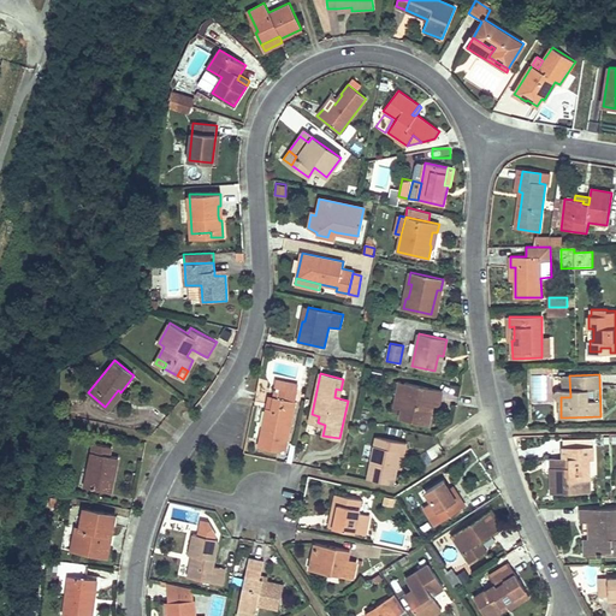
[(297,392),(300,385),(277,380),(274,388),(279,389),(291,391),(297,392)]
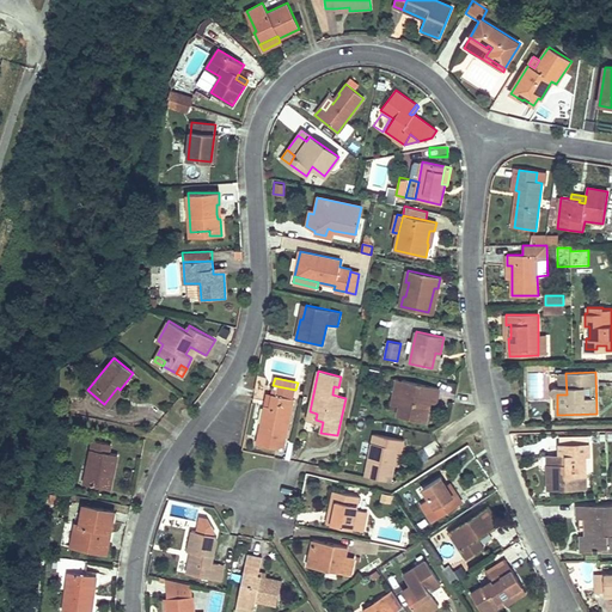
[(402,380),(398,379),(392,404),(401,407),(403,392),(399,392),(402,380)]
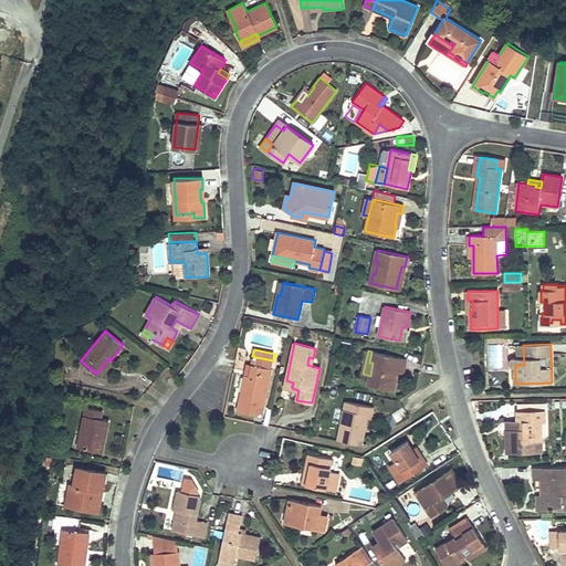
[(406,359),(371,352),(369,363),(373,363),(370,376),(368,385),(394,390),(397,373),(398,368),(404,369),(406,359)]
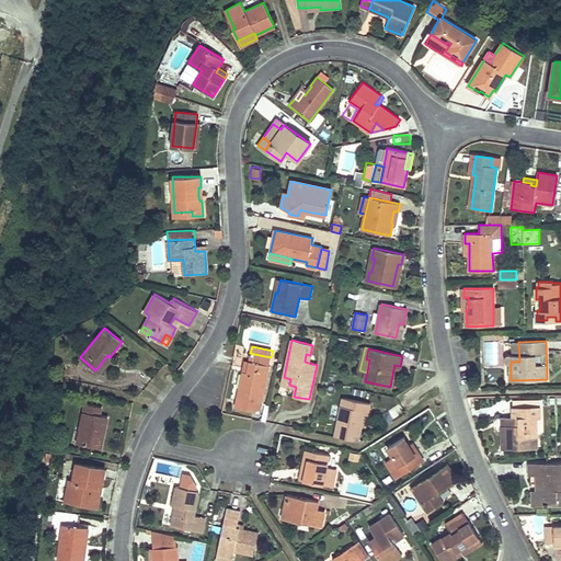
[(265,356),(254,354),(252,362),(249,361),(247,368),(251,369),(250,373),(242,371),(237,397),(262,402),(270,365),(264,364),(265,356)]
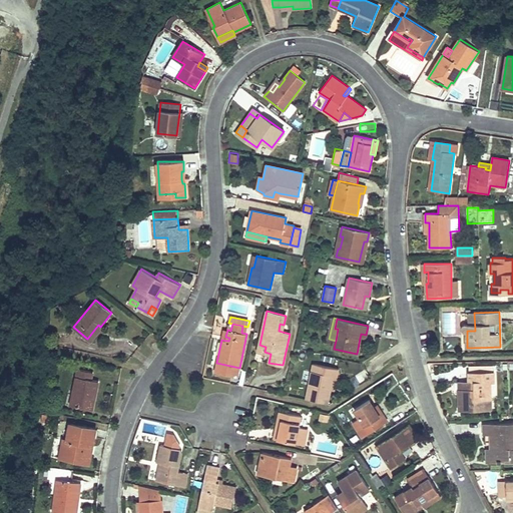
[(100,327),(98,325),(87,339),(92,342),(104,328),(101,326),(100,327)]
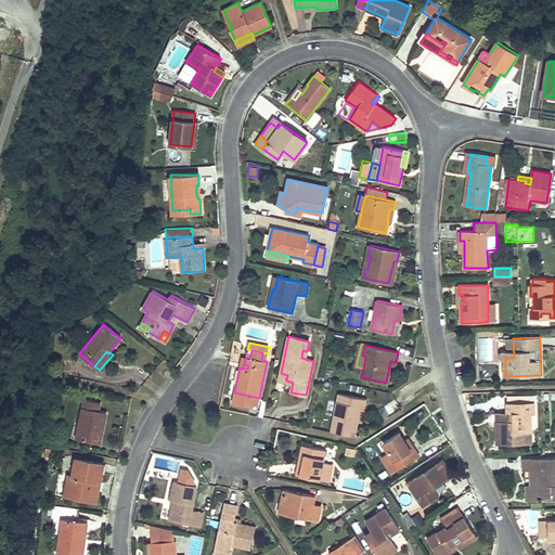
[(365,399),(338,394),(331,431),(353,436),(357,421),(360,405),(364,407),(365,399)]
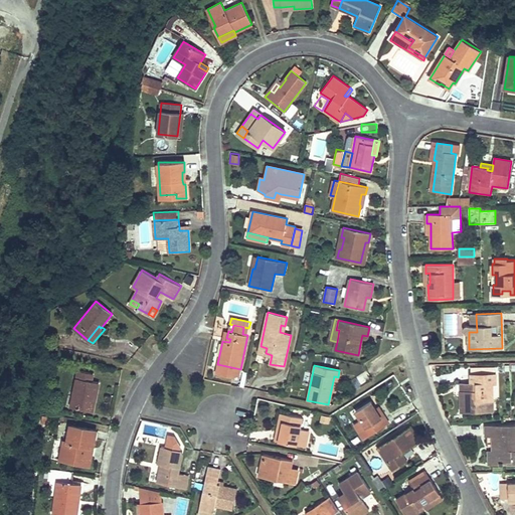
[(93,373),(78,370),(71,405),(93,410),(99,382),(92,380),(93,373)]
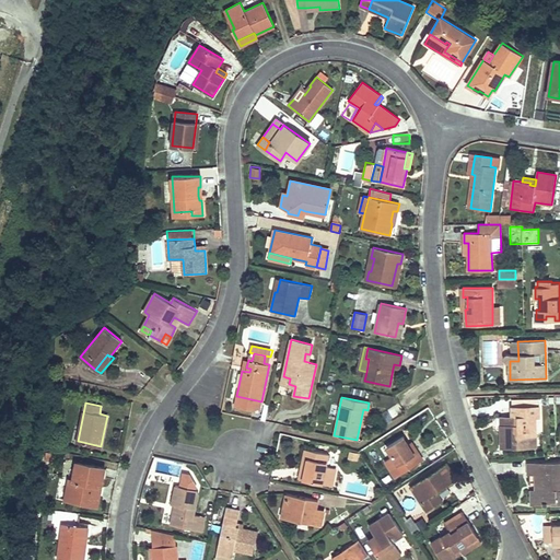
[(539,406),(512,406),(513,417),(514,417),(514,424),(502,424),(502,446),(525,446),(525,435),(536,435),(536,416),(539,416),(539,406)]
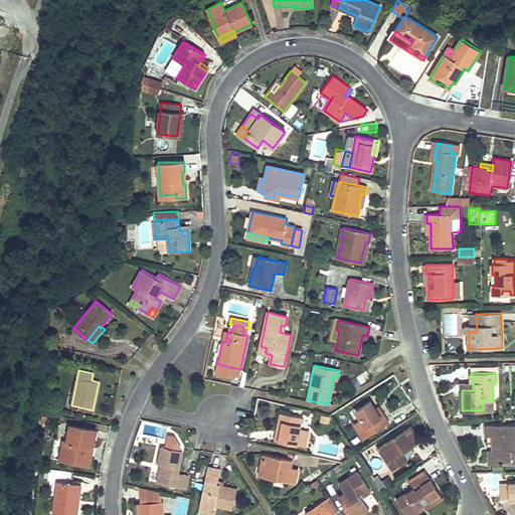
[(493,400),(483,400),(483,410),(493,410),(493,400)]
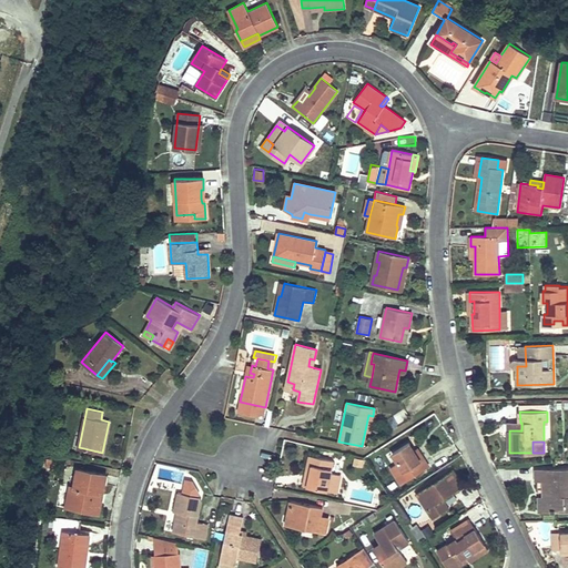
[(408,443),(392,453),(404,472),(408,468),(413,476),(428,466),(424,458),(421,460),(414,450),(408,443)]
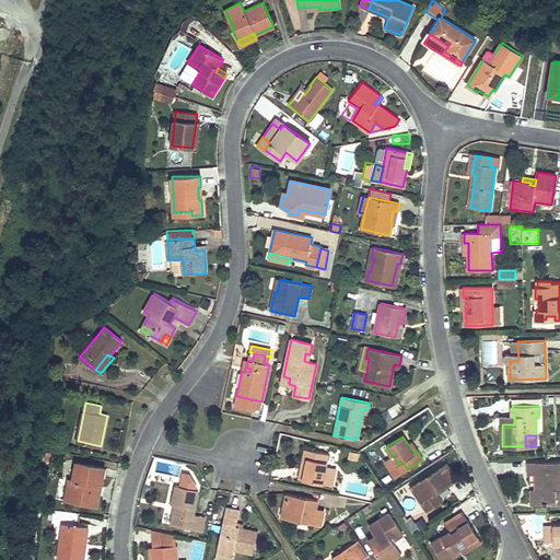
[(411,442),(408,444),(415,454),(418,452),(411,442)]
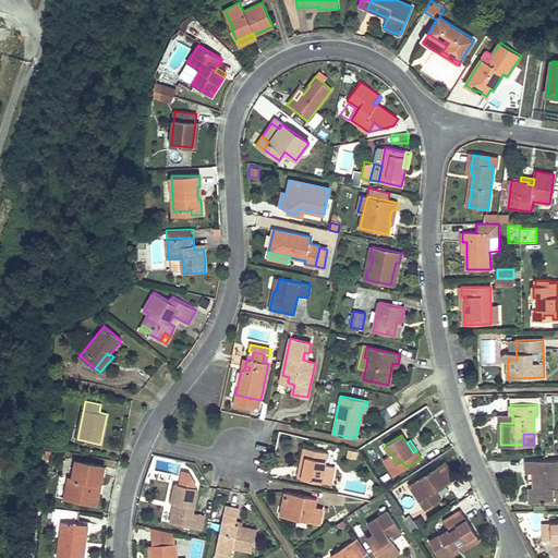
[(328,452),(304,448),(301,465),(305,465),(302,477),(331,484),(335,466),(325,464),(328,452)]
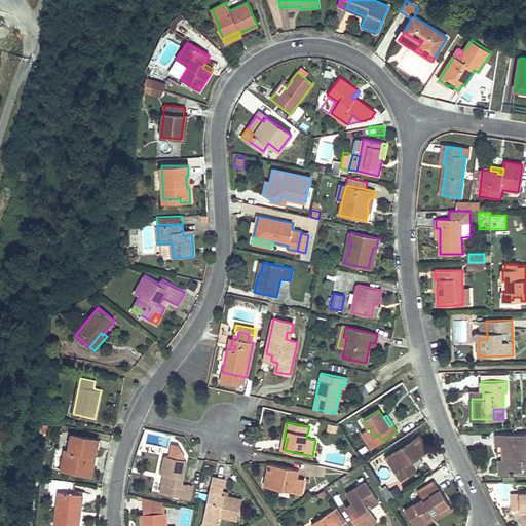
[(99,440),(72,434),(68,450),(65,450),(61,468),(91,475),(94,464),(89,463),(91,456),(96,457),(99,440)]
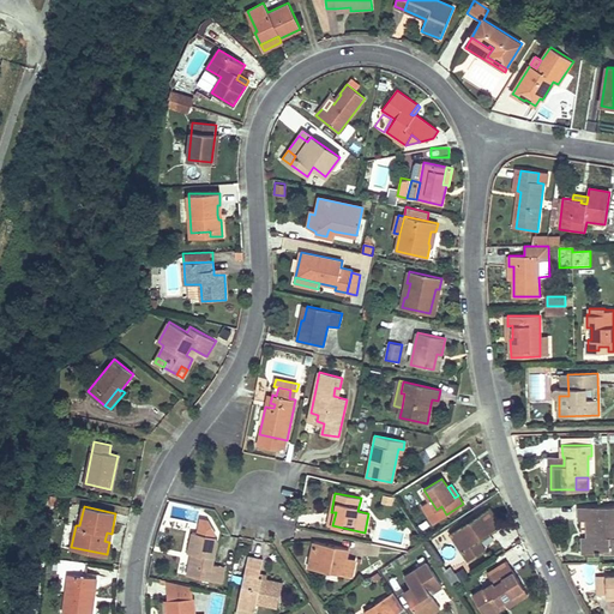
[(613,506),(578,507),(579,519),(587,519),(594,519),(594,533),(599,533),(599,537),(588,537),(588,553),(601,553),(601,551),(611,551),(611,548),(613,547),(613,506)]
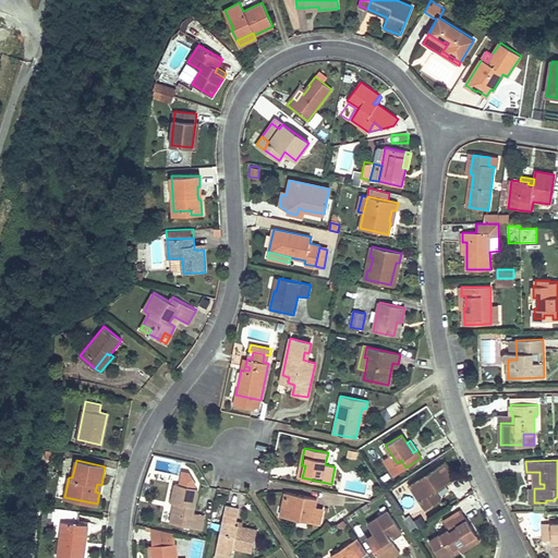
[(445,462),(410,485),(425,509),(440,499),(435,490),(456,478),(445,462)]
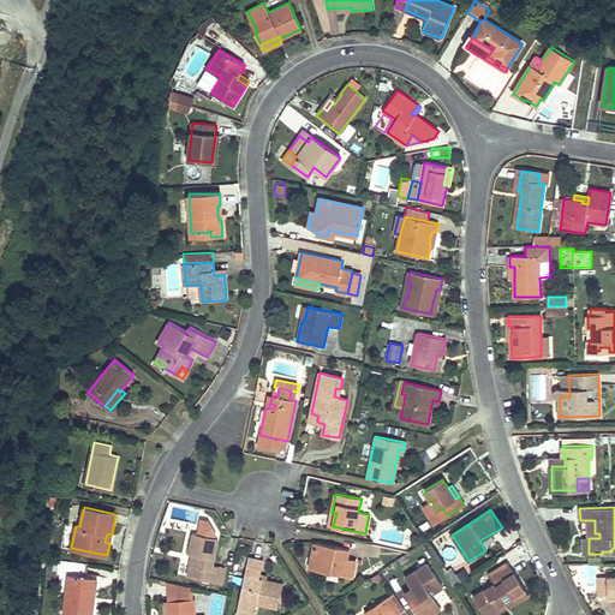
[(595,520),(587,520),(589,538),(599,538),(599,533),(595,533),(595,520)]
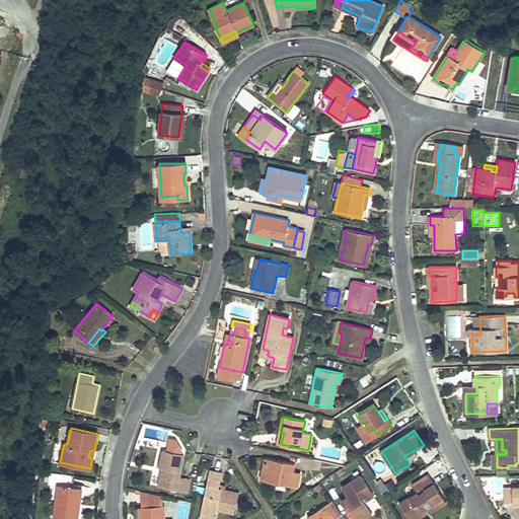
[(182,454),(163,449),(159,466),(164,468),(163,472),(161,472),(158,486),(188,492),(191,478),(180,476),(184,458),(182,454)]
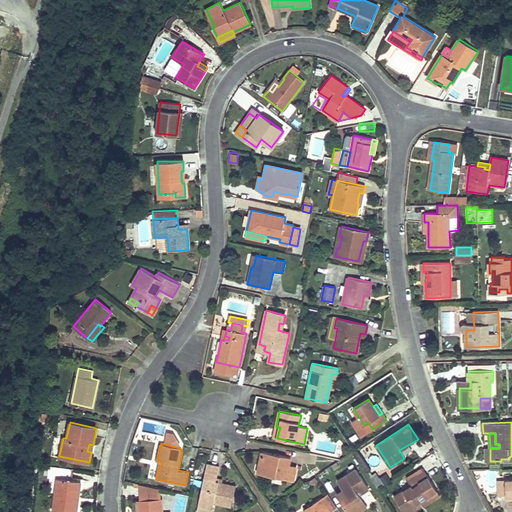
[(291,457),(262,451),(257,473),(293,481),(296,466),(289,464),(291,457)]
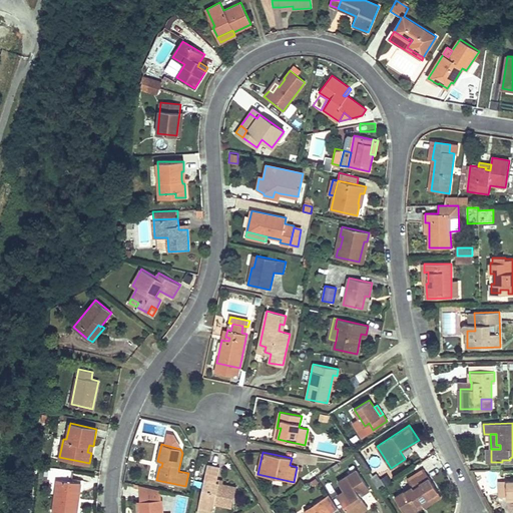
[(219,467),(207,464),(198,506),(213,509),(214,503),(231,507),(236,486),(222,483),(216,482),(217,479),(219,467)]
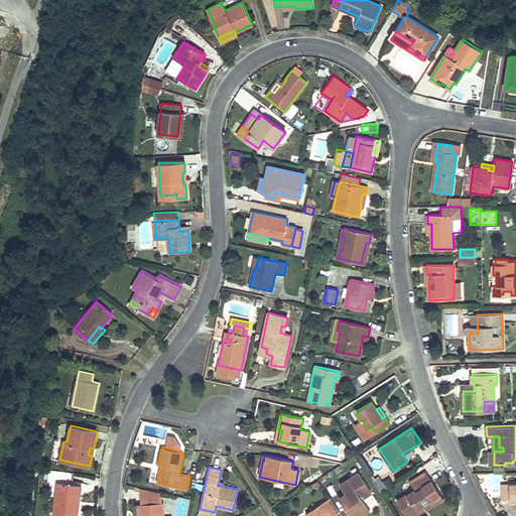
[(415,489),(397,500),(407,515),(421,507),(420,505),(423,504),(426,508),(427,509),(443,498),(426,472),(411,482),(415,489)]
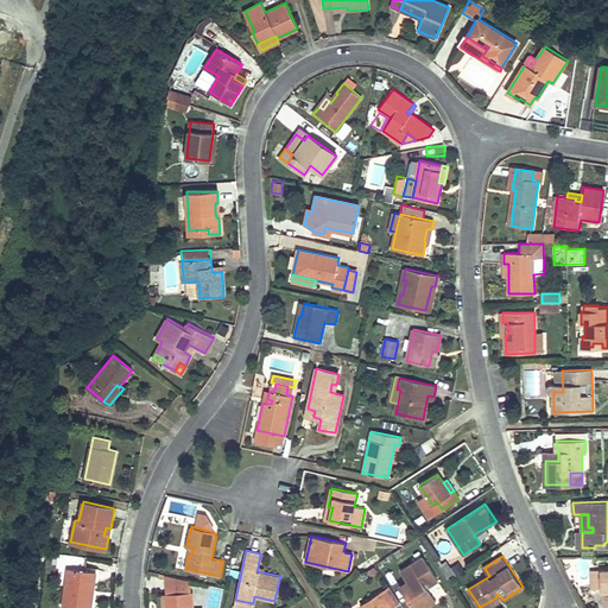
[(423,557),(401,570),(407,582),(400,587),(413,607),(424,607),(436,601),(426,587),(438,580),(423,557)]
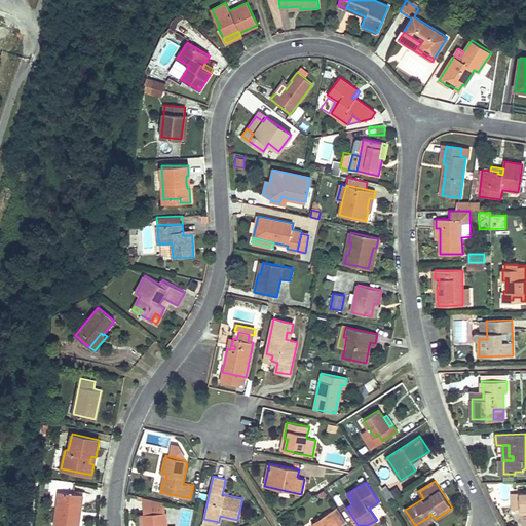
[(83,495),(60,491),(54,524),(68,525),(78,525),(81,515),(78,514),(80,503),(82,503),(83,495)]
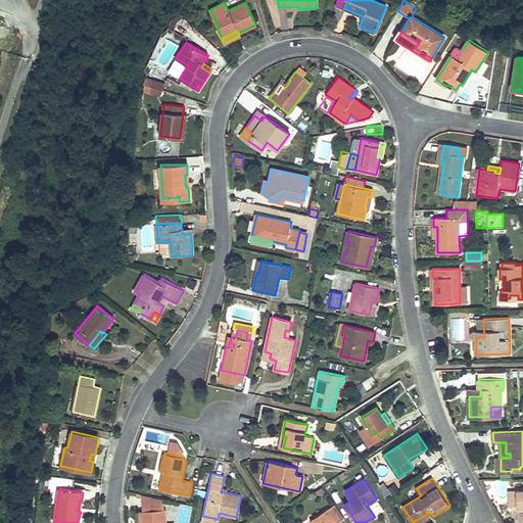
[(517,506),(517,491),(509,492),(509,506),(517,506)]
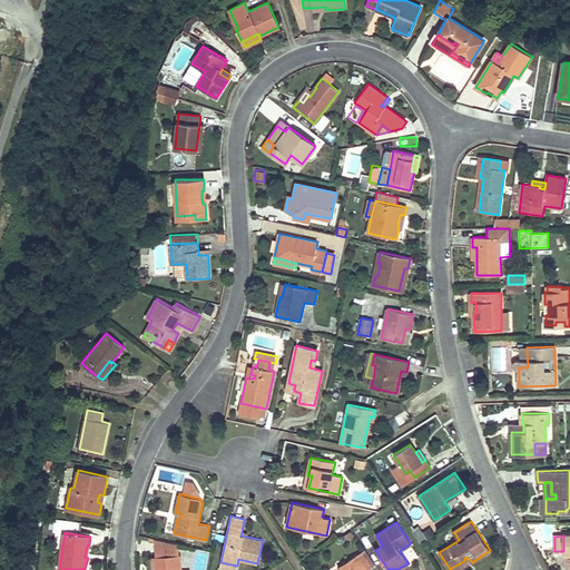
[(178,554),(177,544),(154,540),(156,557),(178,554)]
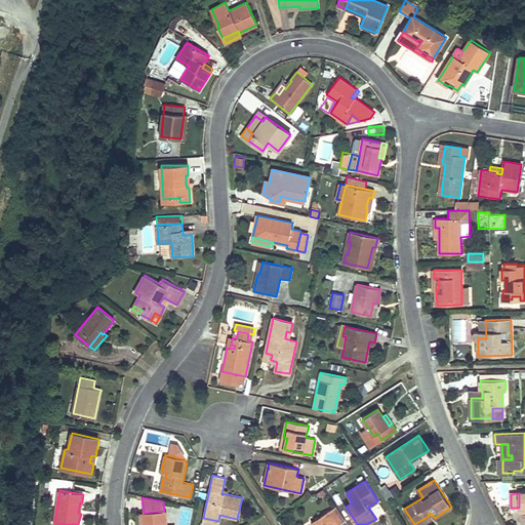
[(321,524),(337,524),(338,524),(335,521),(342,516),(336,507),(321,517),(325,523),(321,524)]
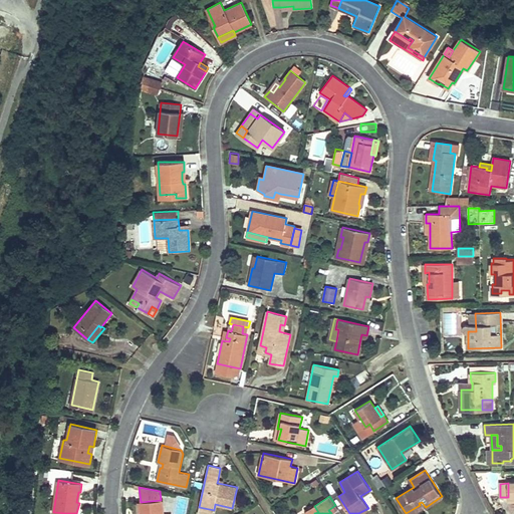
[(141,502),(140,502),(141,513),(163,513),(163,500),(161,500),(141,502)]
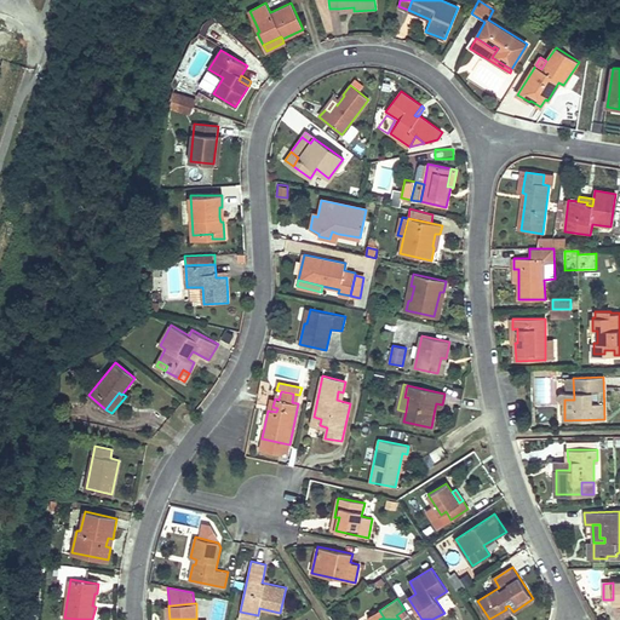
[(506,609),(489,619),(497,619),(512,610),(509,606),(505,607),(506,609)]
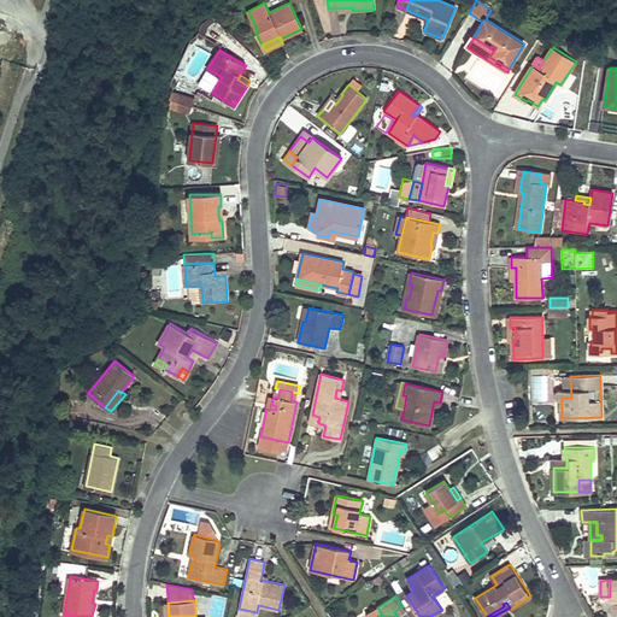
[(398,616),(406,611),(403,606),(394,612),(398,616)]
